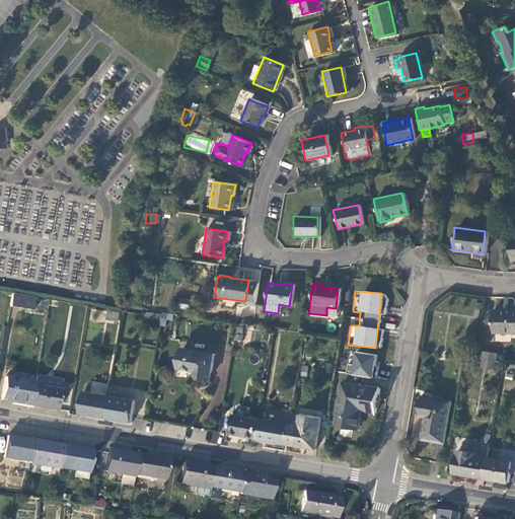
[(27,310),(30,297),(8,293),(6,306),(27,310)]
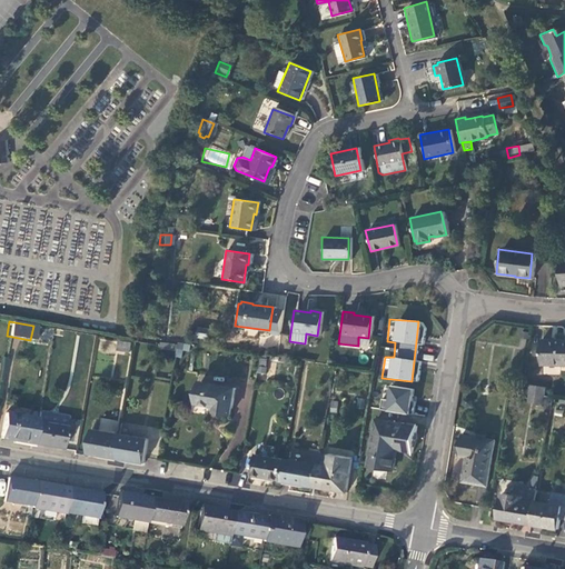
[(564,365),(564,340),(538,340),(538,363),(564,365)]
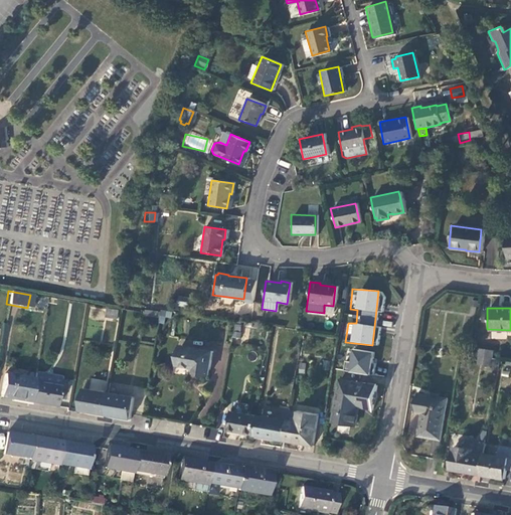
[(115,311),(104,309),(103,317),(114,319),(115,311)]
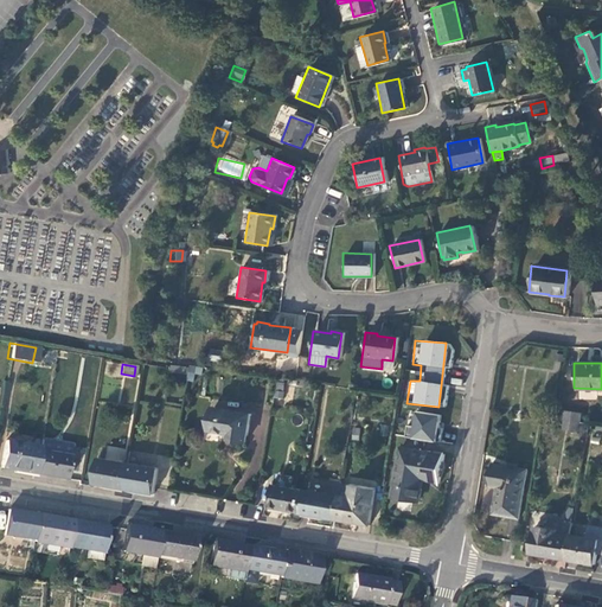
[(270,382),(269,398),(279,398),(280,383),(270,382)]
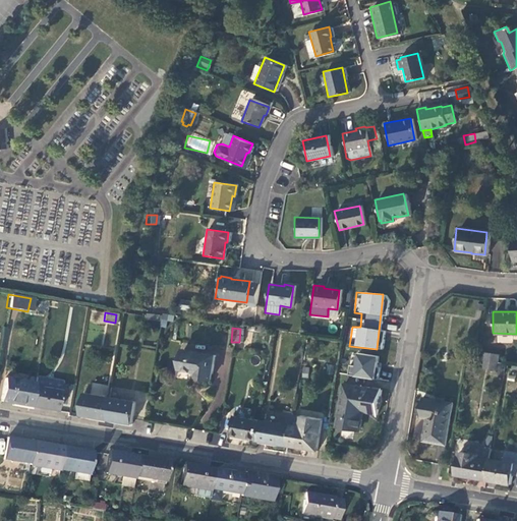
[(212,355),(180,350),(177,364),(175,364),(172,377),(192,381),(193,377),(208,380),(212,355)]
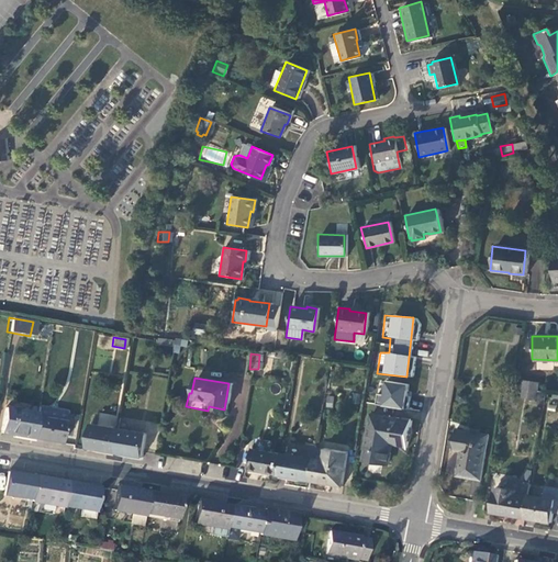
[(378,381),(376,395),(372,394),(370,406),(400,409),(403,383),(378,381)]
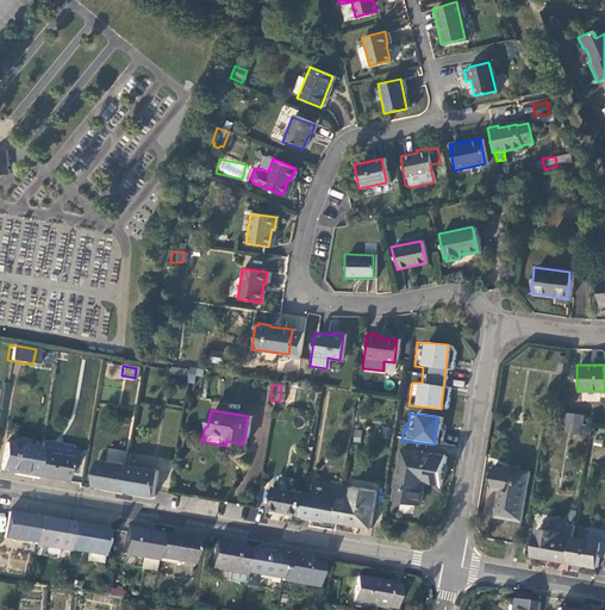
[(562,422),(579,424),(580,415),(562,414),(561,422),(562,422)]
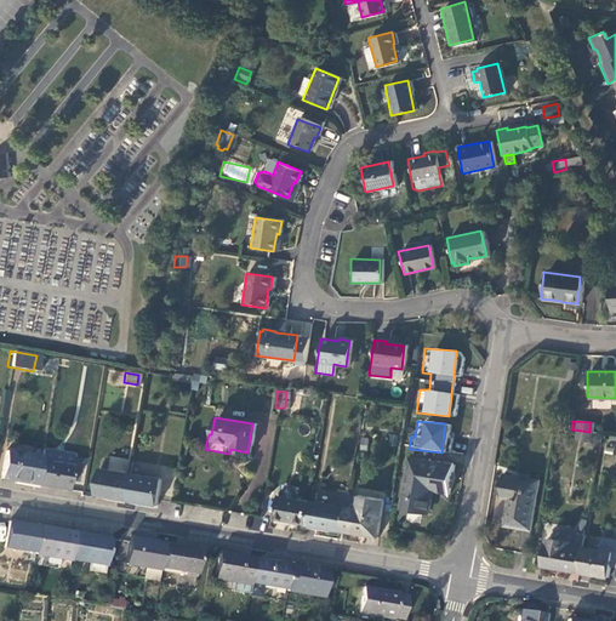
[(588,442),(589,432),(572,429),(572,439),(588,442)]
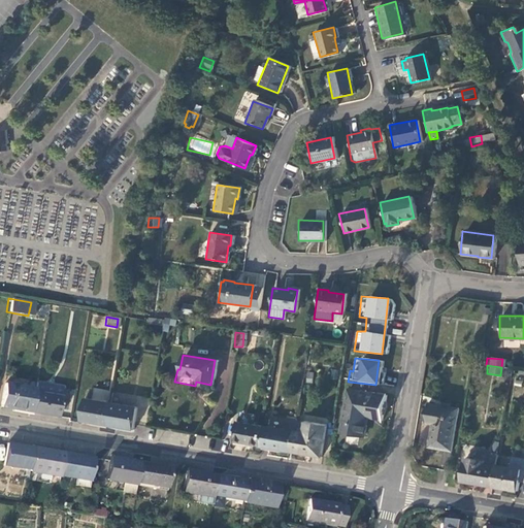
[(0,406),(28,411),(32,389),(1,383),(0,389),(0,406)]
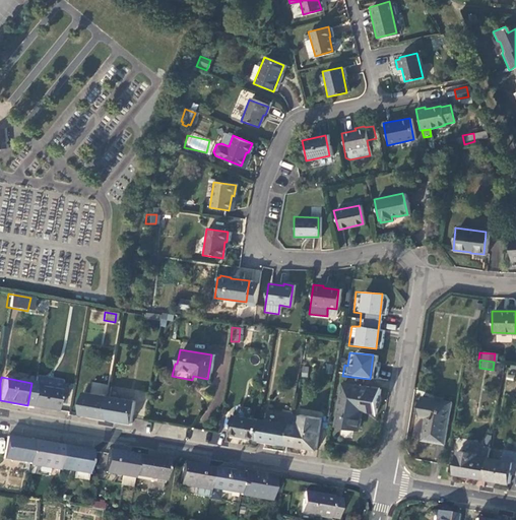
[(31,383),(27,405),(54,410),(58,381),(33,377),(31,383)]
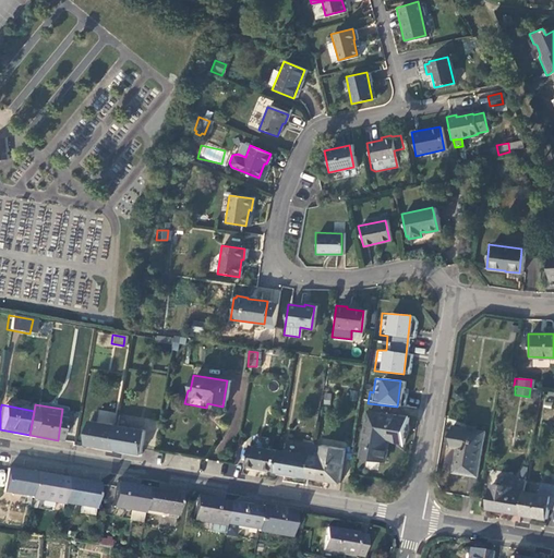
[(406,419),(365,412),(359,456),(382,460),(386,440),(401,443),(406,419)]
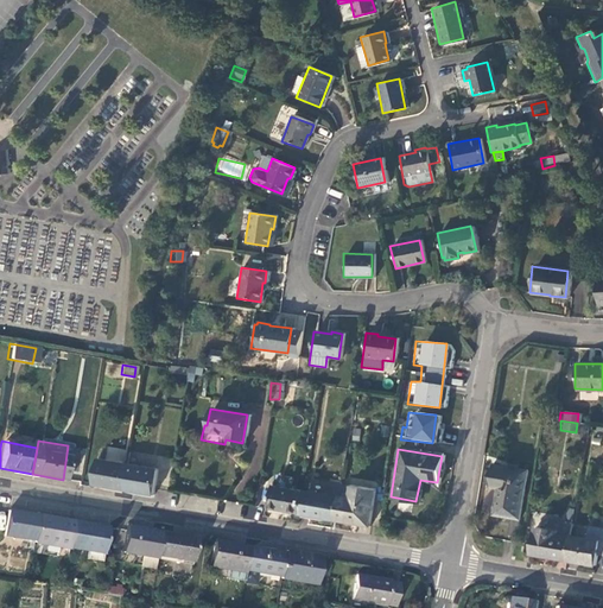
[(120,489),(125,463),(94,458),(90,485),(120,489)]
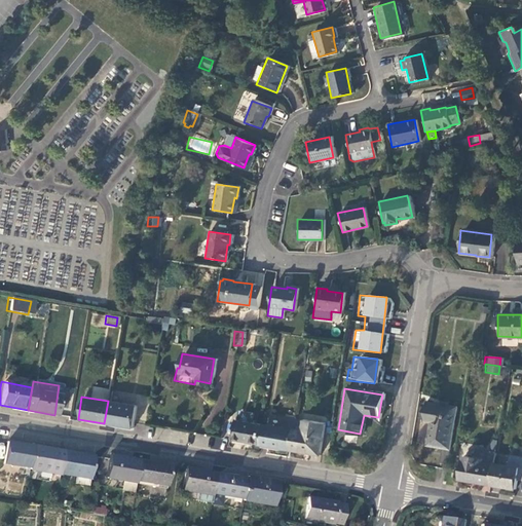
[(129,427),(134,405),(108,401),(104,423),(129,427)]
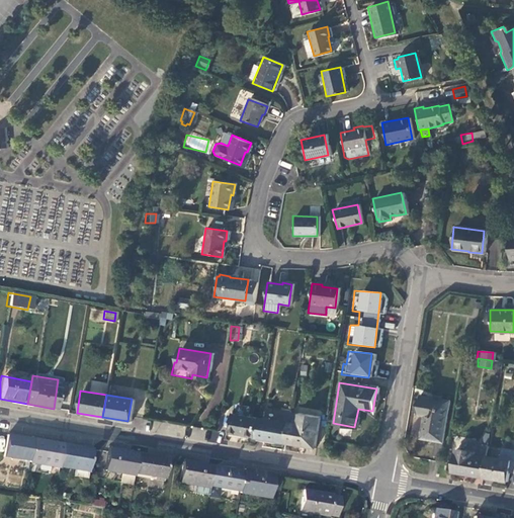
[(447,401),(417,396),(414,414),(421,415),(417,438),(439,442),(447,401)]
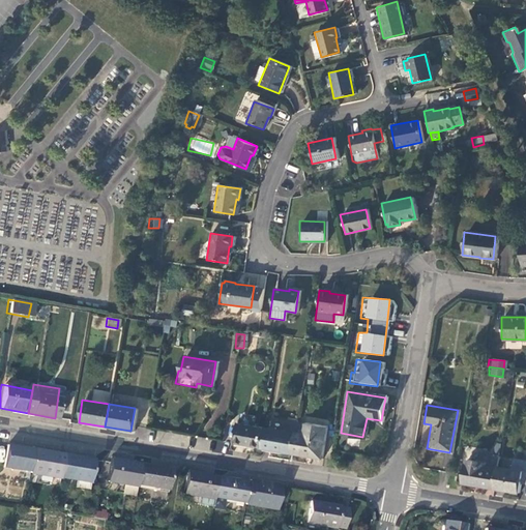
[(258,448),(261,427),(253,425),(253,422),(236,419),(236,422),(235,422),(231,443),(258,448)]
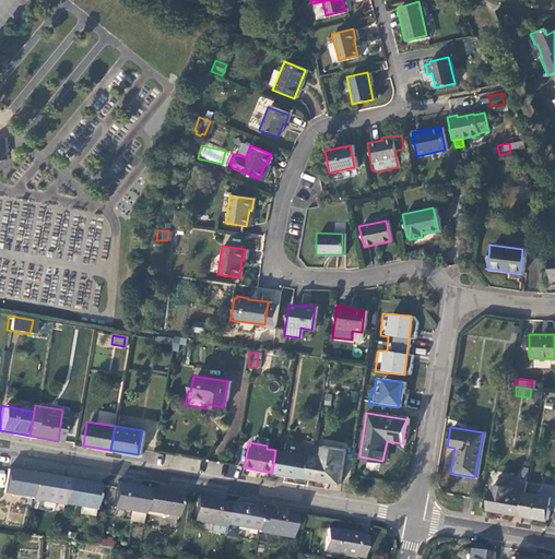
[(318,459),(308,456),(305,478),(337,484),(342,451),(320,447),(318,459)]
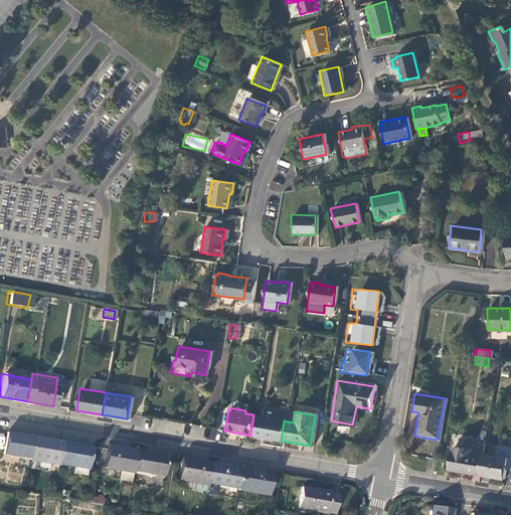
[(284,420),(253,414),(250,436),(281,441),(284,420)]
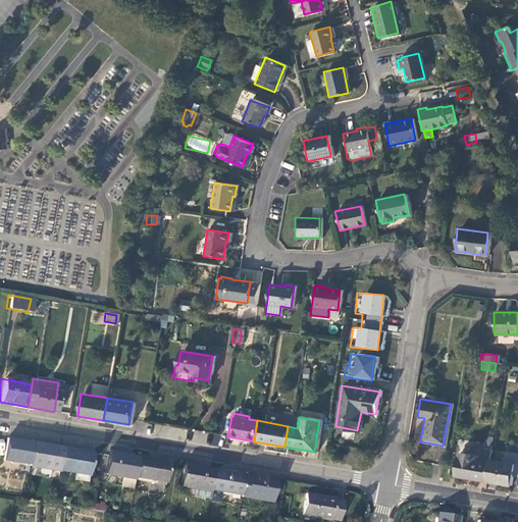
[(26,463),(30,442),(3,438),(0,459),(21,463),(26,463)]
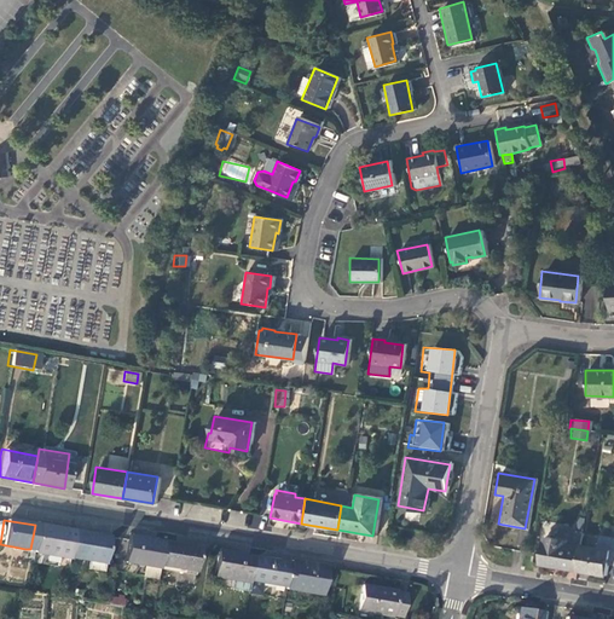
[(67,559),(67,556),(71,531),(35,525),(30,549),(30,551),(67,559)]
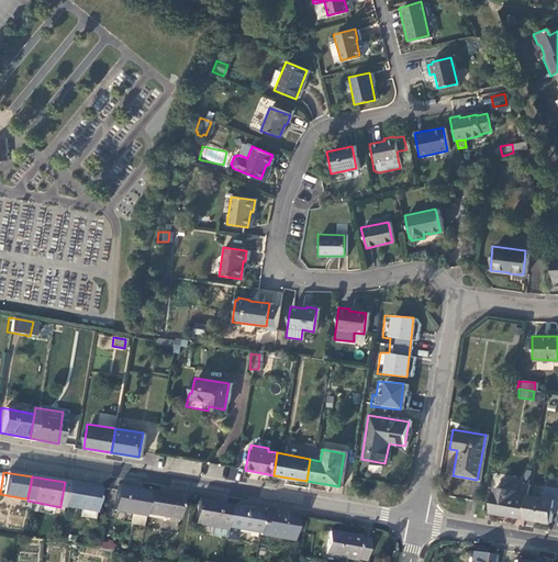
[(92,509),(96,489),(65,482),(60,505),(92,509)]
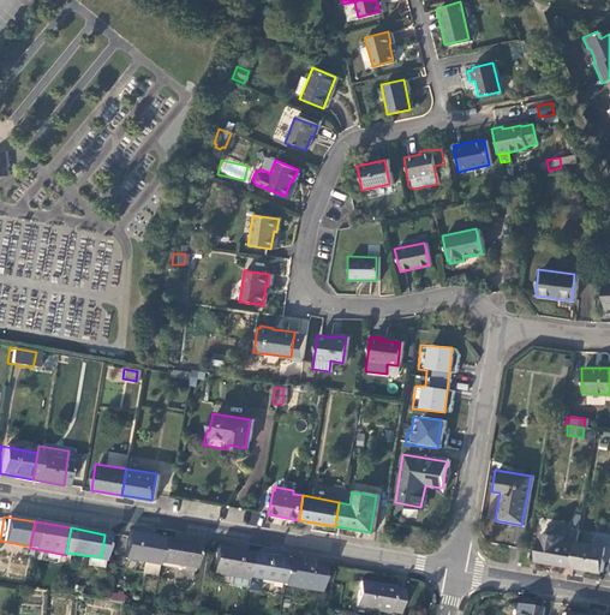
[(160,542),(160,538),(133,533),(132,537),(124,535),(120,559),(155,565),(156,562),(160,542)]
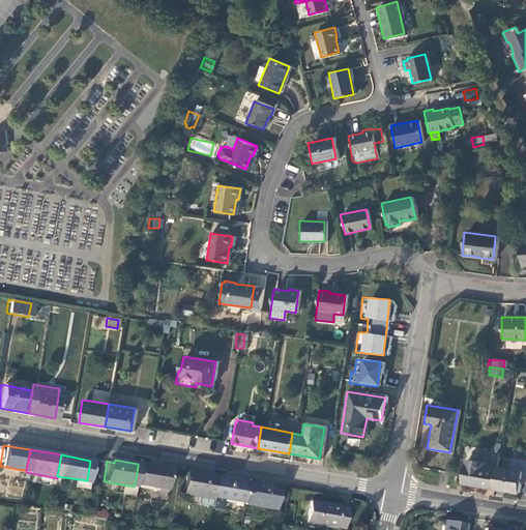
[(461,483),(491,488),(495,467),(495,462),(484,460),(484,463),(464,460),(461,483)]
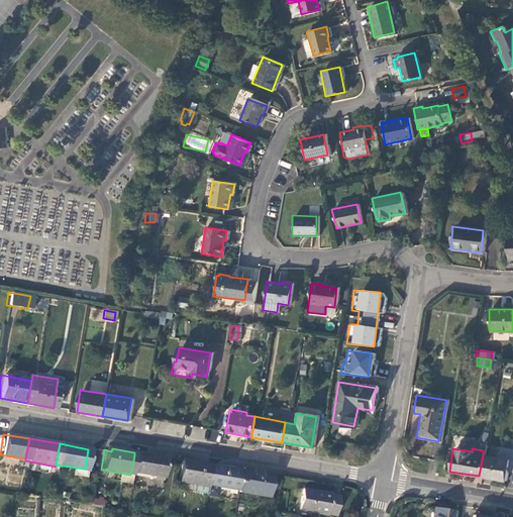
[(147,456),(134,455),(131,473),(160,478),(164,457),(147,454),(147,456)]
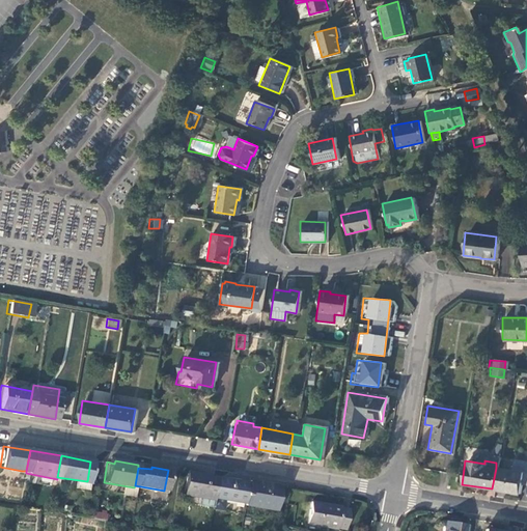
[(496,468),(492,488),(518,494),(521,472),(496,468)]
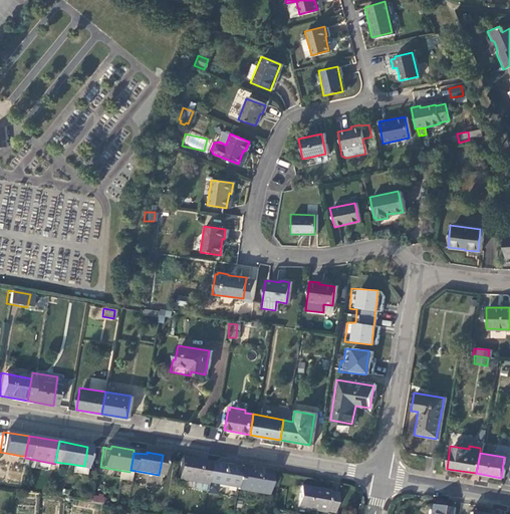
[(204,482),(207,463),(179,458),(175,479),(204,484),(204,482)]
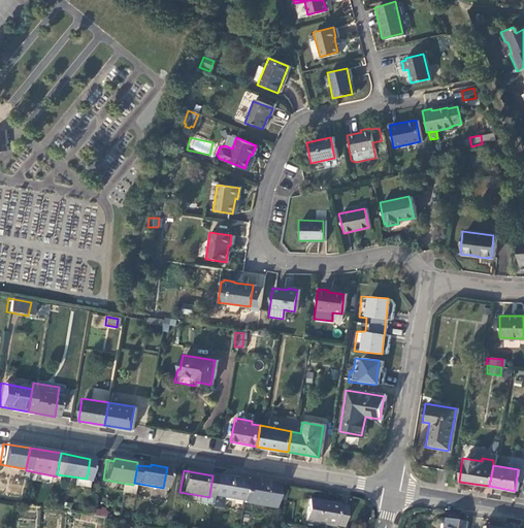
[(244,481),(213,475),(209,495),(240,500),(244,481)]
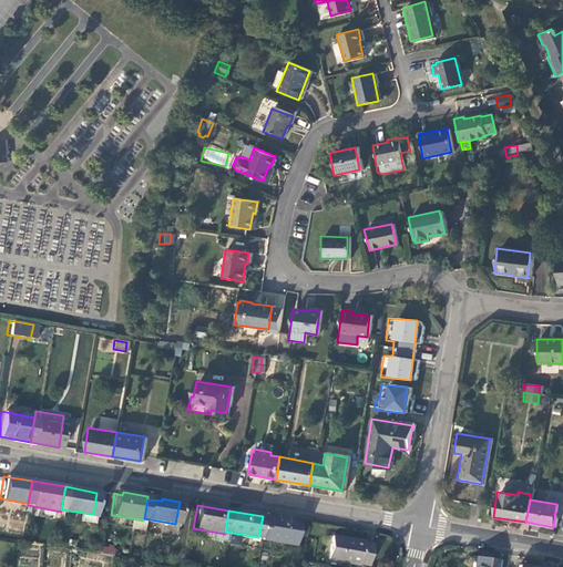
[(295,519),(263,513),(263,516),(258,537),(258,539),(290,545),(295,519)]
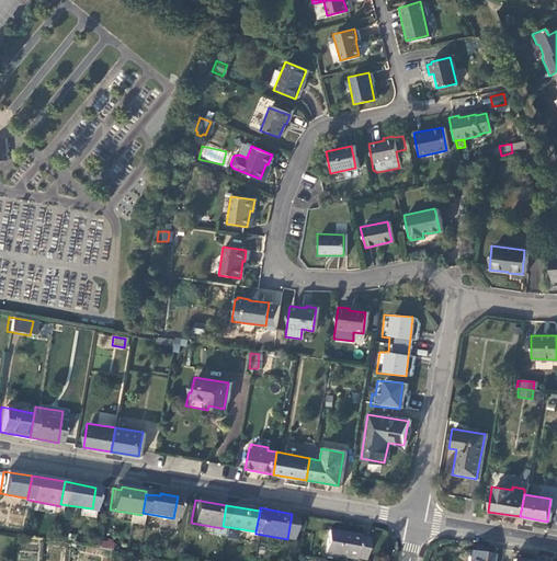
[(547,528),(556,528),(556,514),(548,514),(547,528)]
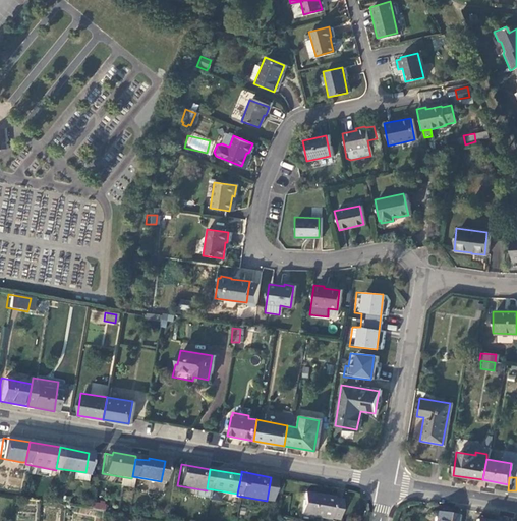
[(338,500),(302,493),(298,514),(334,520),(338,500)]
